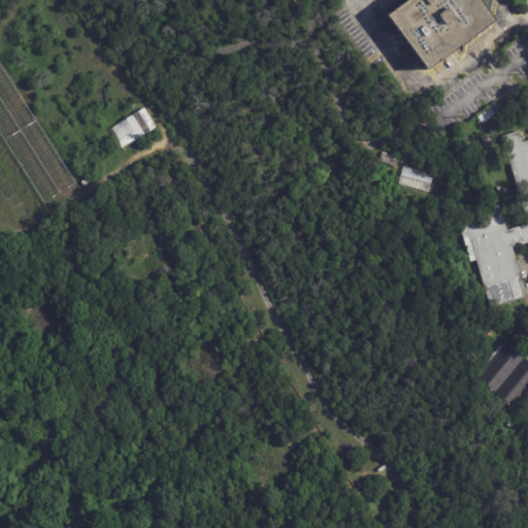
[(414,0),(393,15),(429,70),(497,21),(482,0),(414,0)]
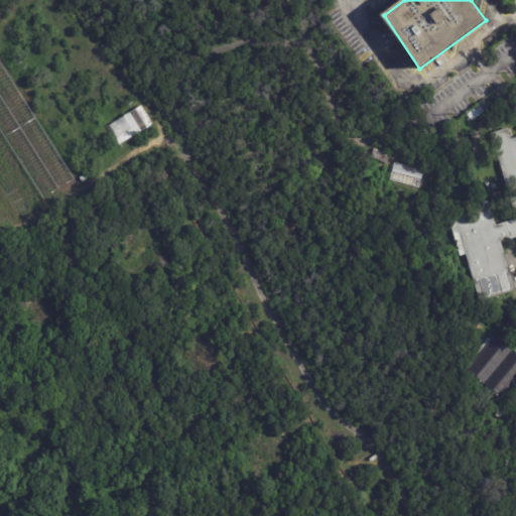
[(0,128),(0,61),(75,179),(44,199),(0,128)]
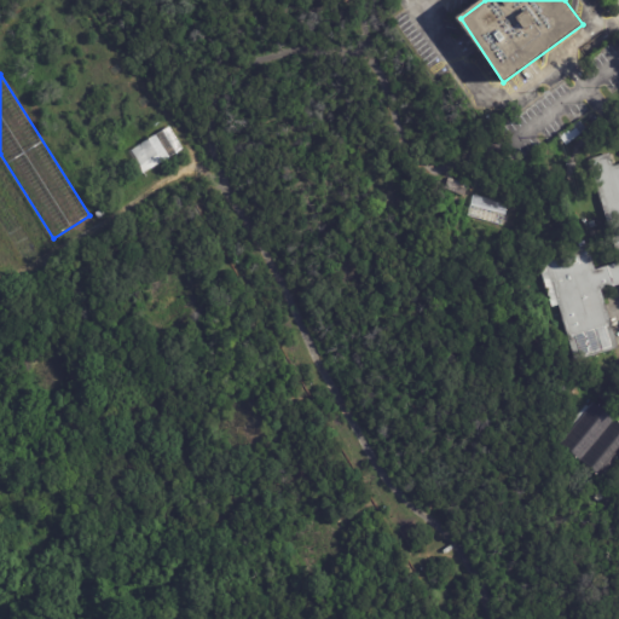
[(588,129),(568,145),(561,137),(580,121),(588,129)]
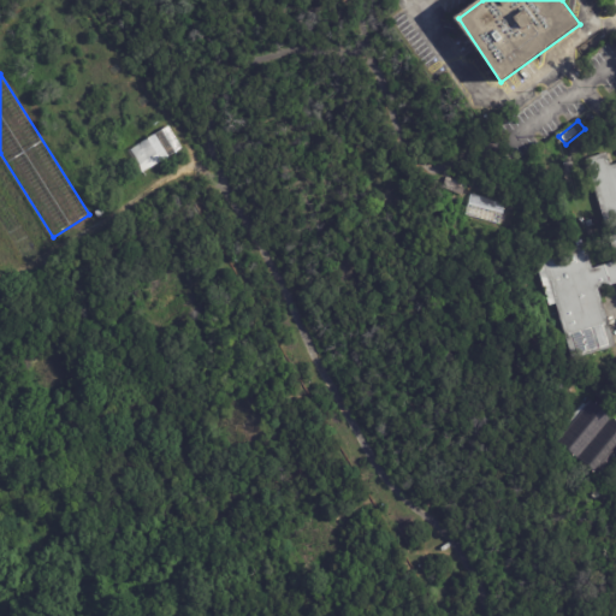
[(155,166),(141,143),(170,126),(183,149),(155,166)]
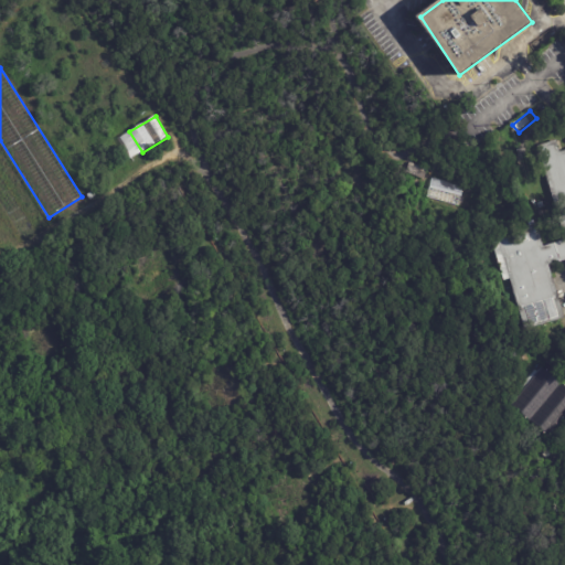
[(564,260),(551,266),(564,313),(564,318),(528,330),(513,279),(507,281),(496,243),(501,241),(501,238),(541,226),(546,246),(564,241),(564,233),(540,146),(558,140),(562,152),(564,151),(564,260)]
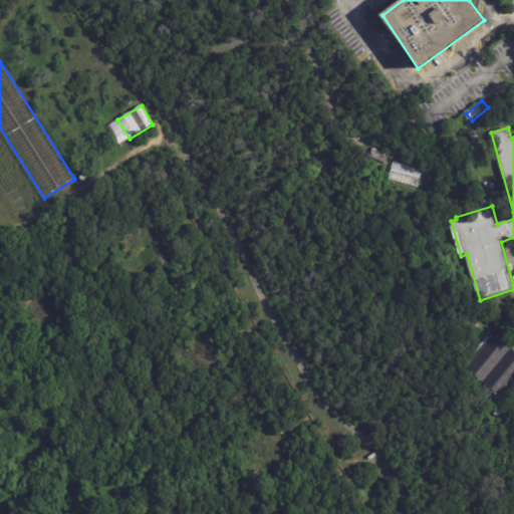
[(376,149),(383,151),(380,161),(370,158),(373,148),(376,149)]
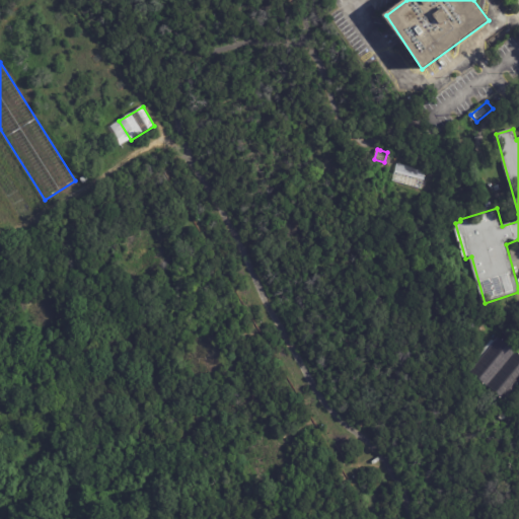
[(423,190),(393,181),(397,163),(428,171),(423,190)]
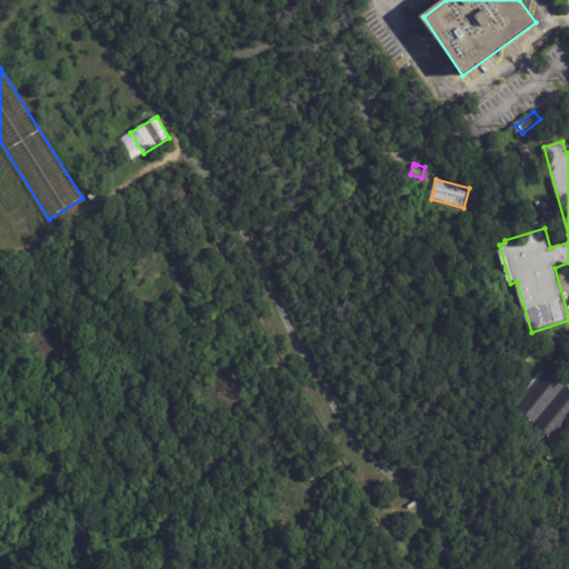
[(93,192),(98,197),(91,201),(88,197),(93,192)]
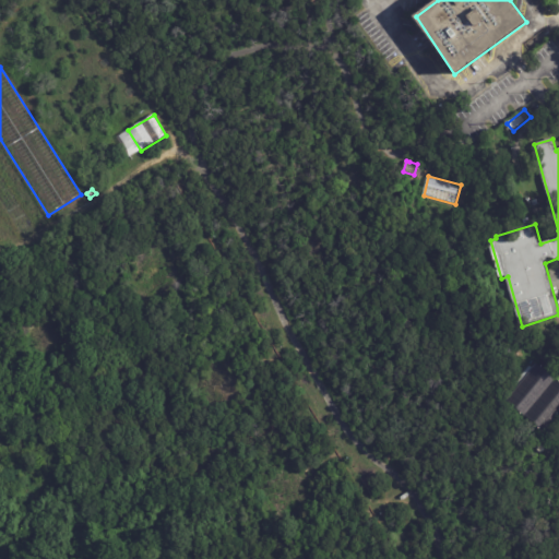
[(538,365),(558,382),(558,411),(543,431),(507,402),(537,364),(538,365)]
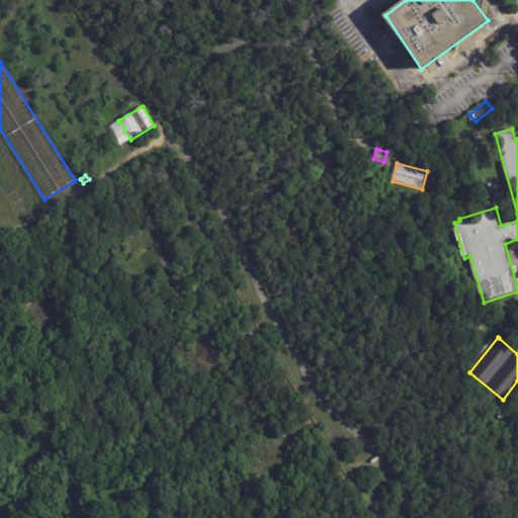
All buildings are outlined.
